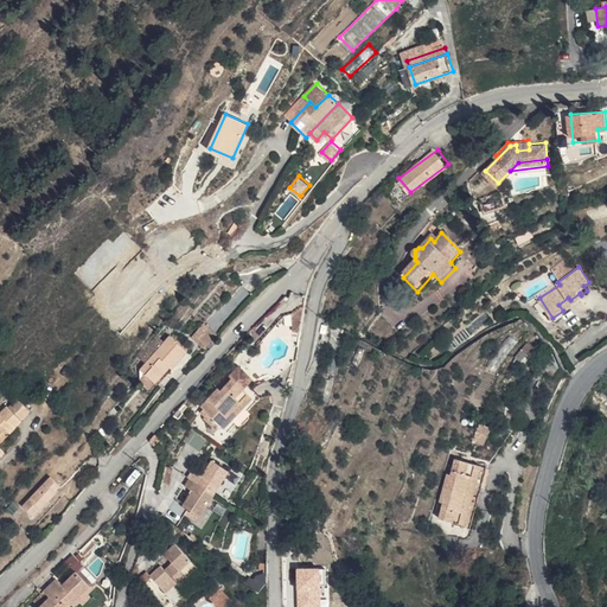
[(581,295),(580,293),(570,300),(568,298),(558,305),(563,311),(582,298),(581,295)]
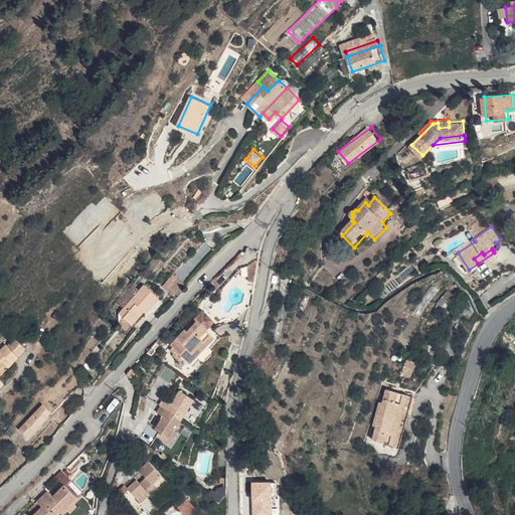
[(169,280),(164,285),(175,294),(180,288),(169,280)]
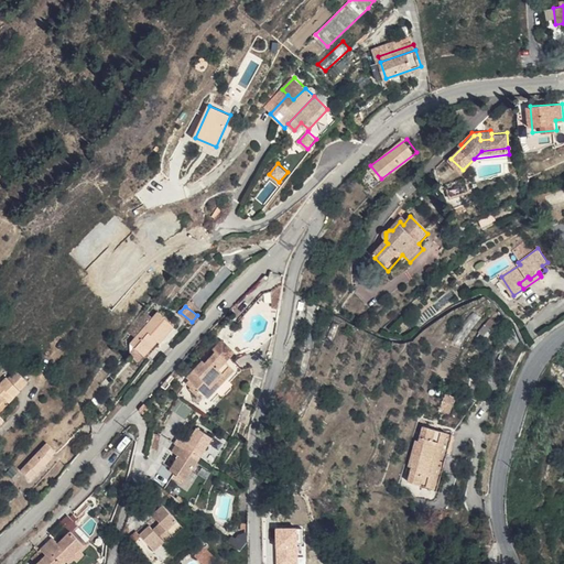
[(175,325),(159,311),(131,340),(137,346),(144,353),(150,357),(164,342),(162,339),(175,325)]
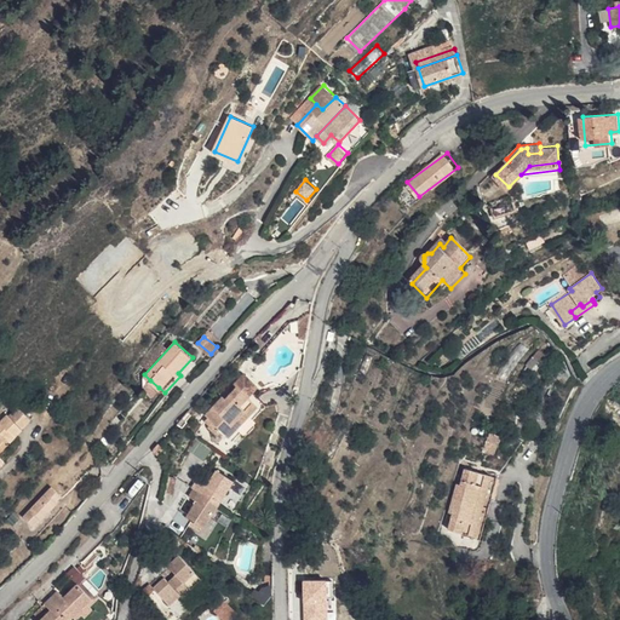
[(259,384),(246,372),(224,396),(227,399),(240,385),(250,395),(259,384)]
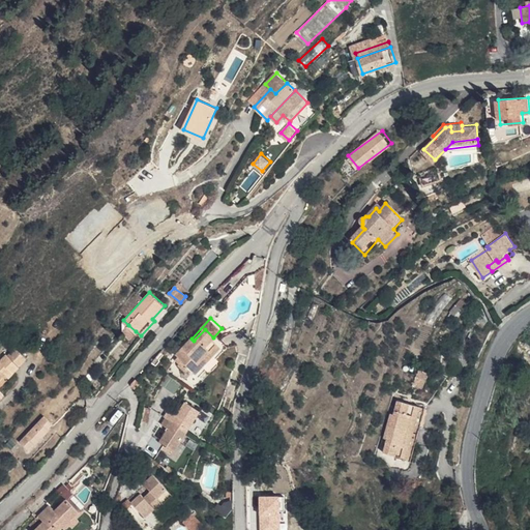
[(136,331),(128,325),(124,329),(131,335),(136,331)]
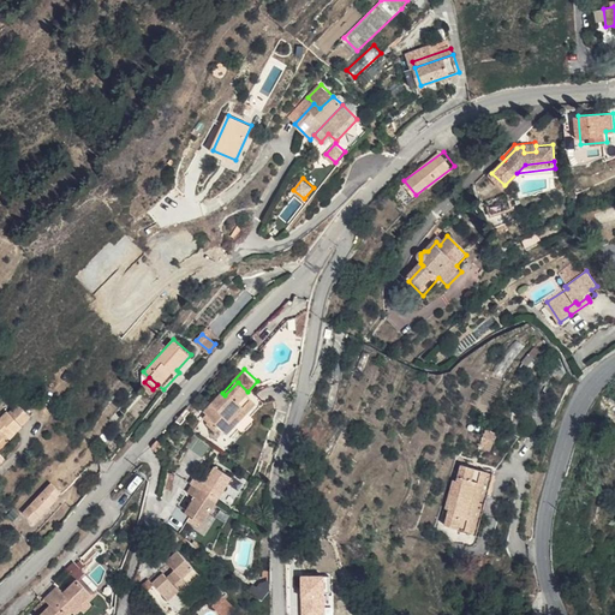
[(248,392),(238,382),(225,395),(222,393),(206,410),(228,433),(238,423),(232,418),(244,405),(249,410),(257,400),(248,392)]
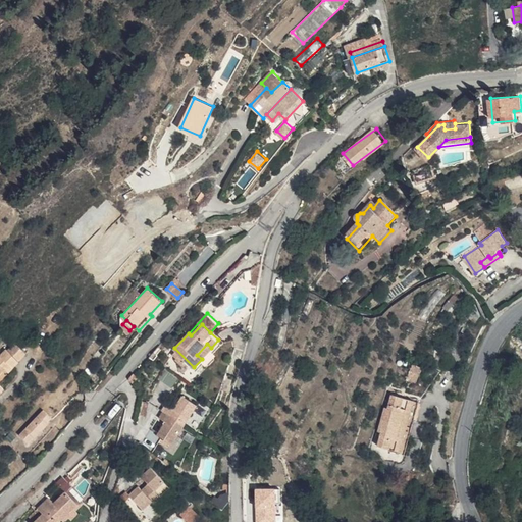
[(0,374),(11,364),(18,357),(25,350),(15,340),(8,346),(6,345),(0,350),(3,353),(0,354),(0,374)]
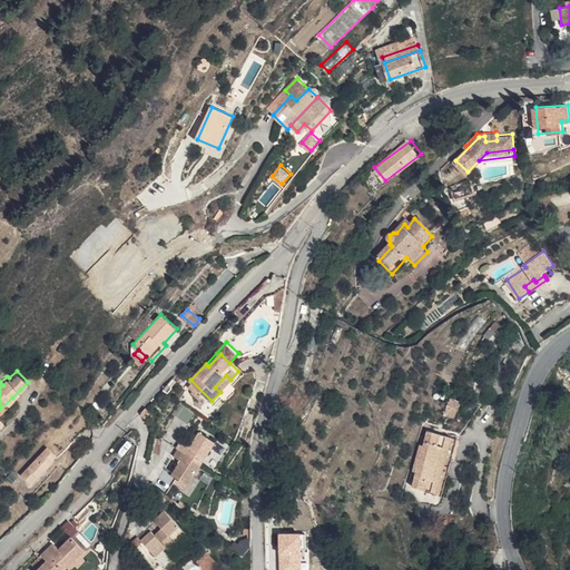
[(243,375),(238,371),(231,380),(226,375),(215,387),(220,392),(212,401),(215,403),(243,375)]
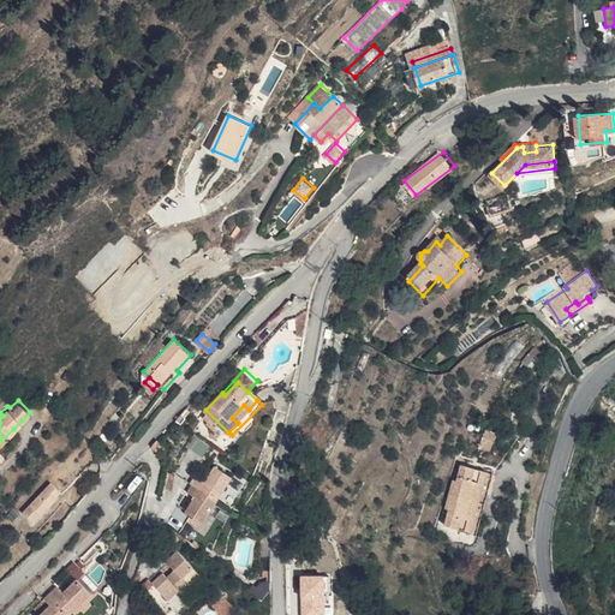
[(225,457),(214,472),(204,465),(193,481),(203,488),(192,503),(208,515),(222,494),(212,487),(215,483),(226,490),(240,467),(225,457)]
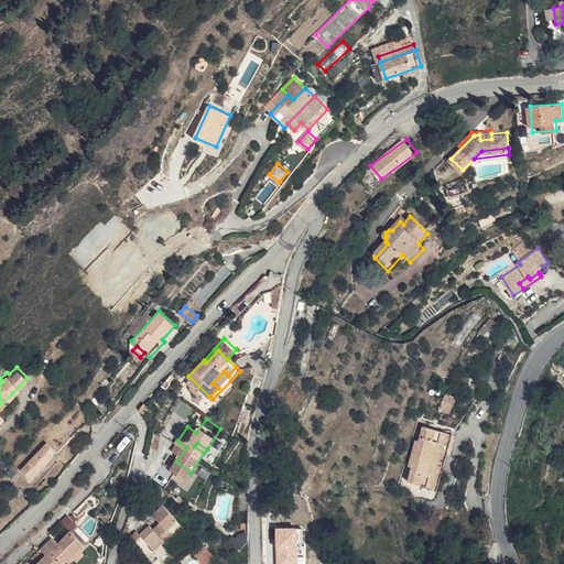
[(451,432),(426,426),(424,434),(422,443),(415,441),(410,466),(413,467),(410,483),(438,489),(451,432)]
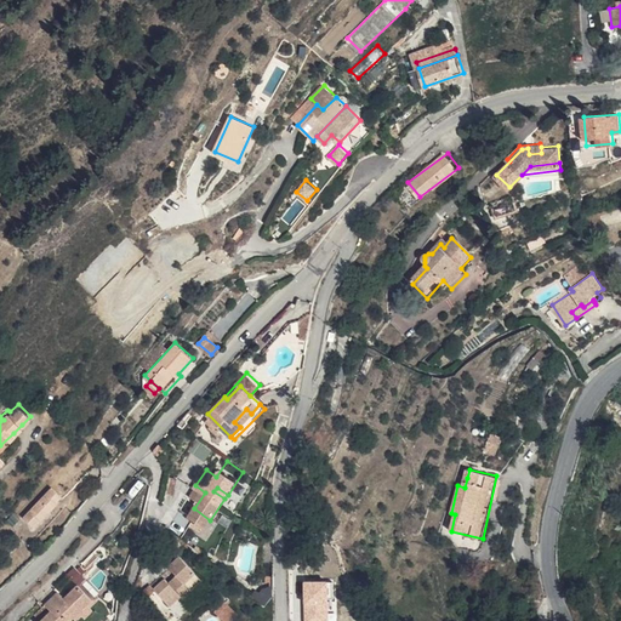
[(64,497),(52,486),(26,516),(35,525),(41,518),(44,519),(64,497)]
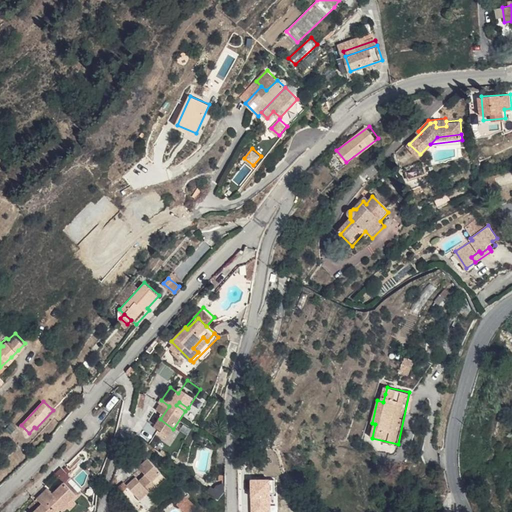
[(188,408),(179,402),(176,405),(185,411),(188,408)]
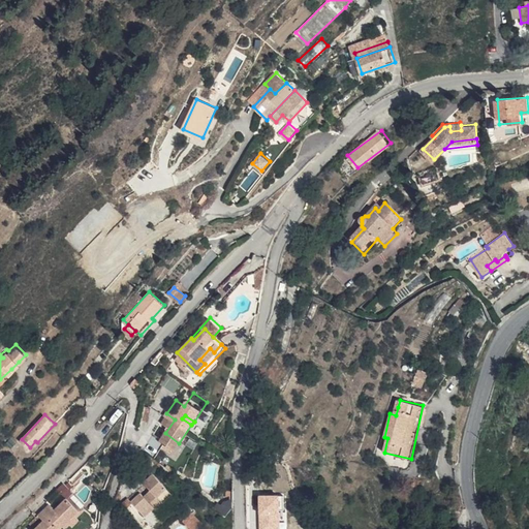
[(158,495),(165,502),(173,495),(155,474),(147,481),(153,489),(147,494),(143,490),(130,500),(141,511),(158,495)]
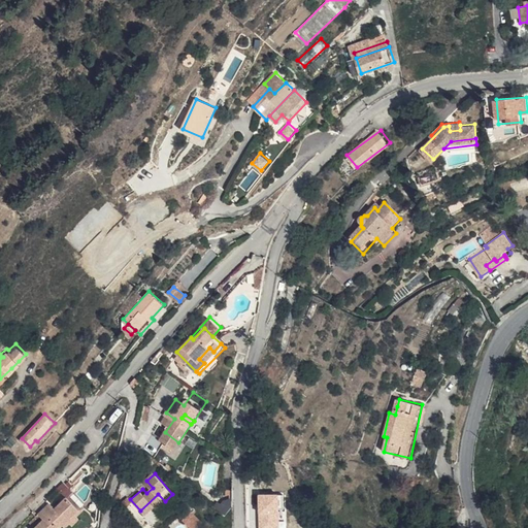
[(158,507),(165,501),(158,494),(140,510),(144,515),(156,504),(158,507)]
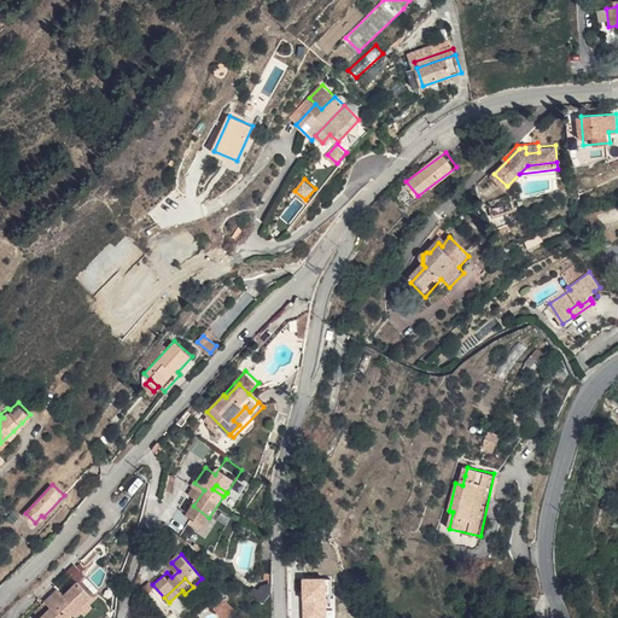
[(333,594),(333,579),(305,579),(305,617),(330,617),(330,594),(333,594)]
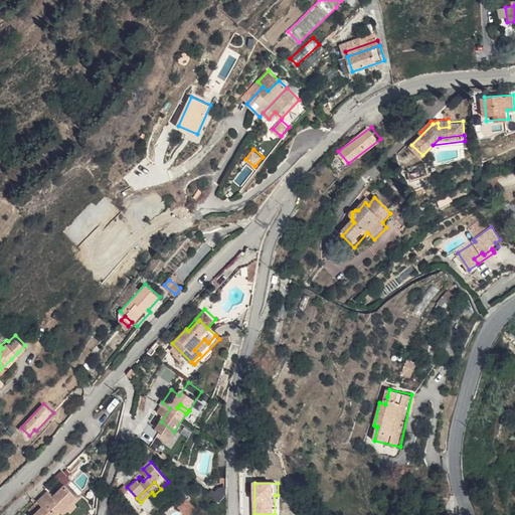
[(48,494),(42,489),(36,495),(31,500),(37,507),(28,514),(51,514),(53,513),(45,506),(48,504),(55,511),(71,495),(59,484),(48,494)]
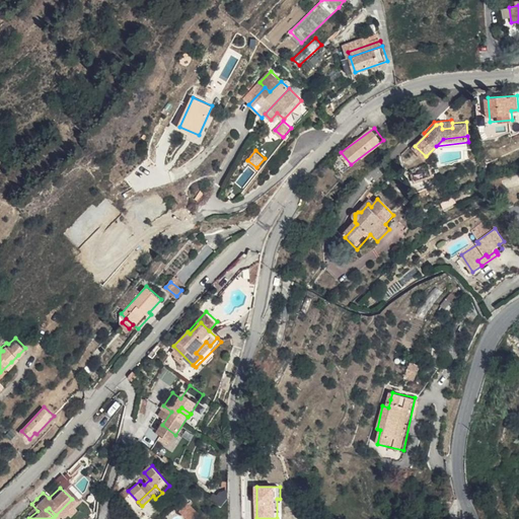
[(181,508),(188,518),(190,518),(199,513),(191,502),(181,508)]
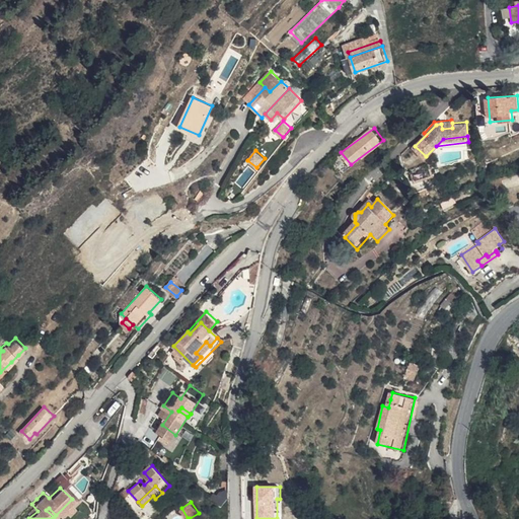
[(49,508),(46,510),(54,517),(56,515),(49,508)]
